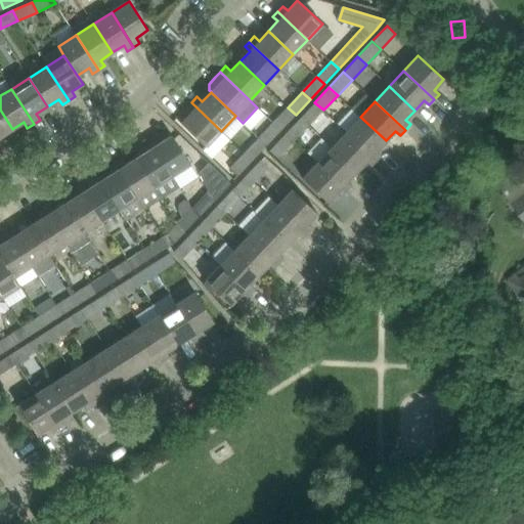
[(186,107),(176,118),(181,123),(207,146),(221,130),(191,102),(186,107)]
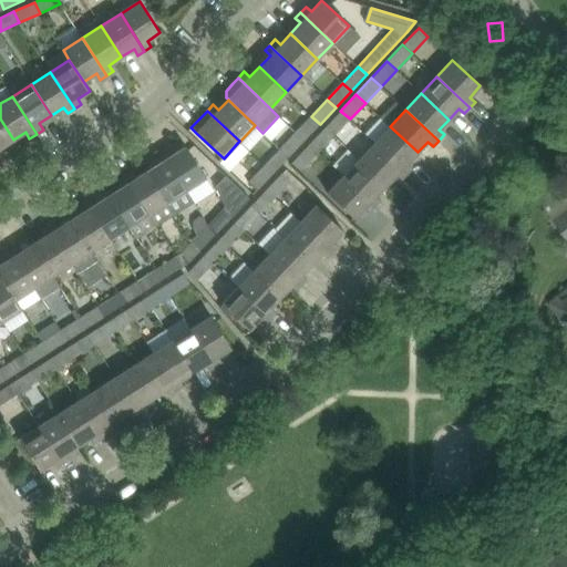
[(340,111),(325,126),(334,135),(350,119),(340,111)]
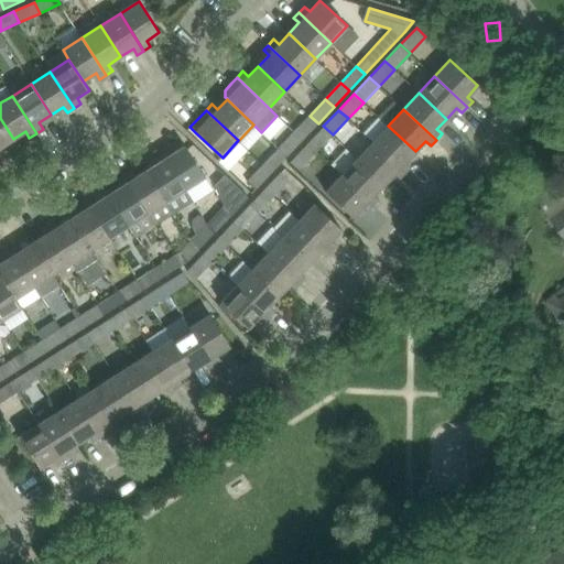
[(310,116),(294,131),(303,140),(318,123),(310,116)]
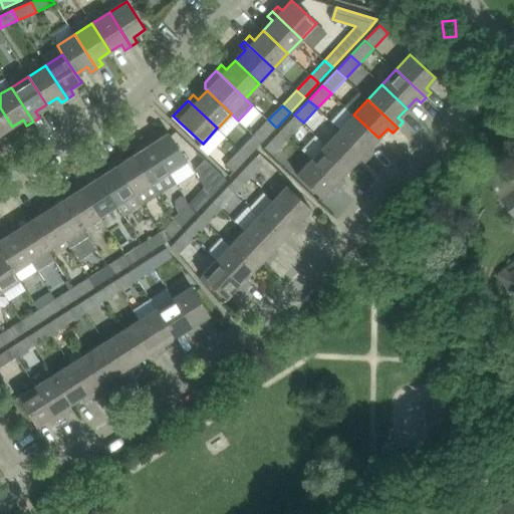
[(0,107),(0,142),(5,140),(1,134),(12,126),(0,107)]
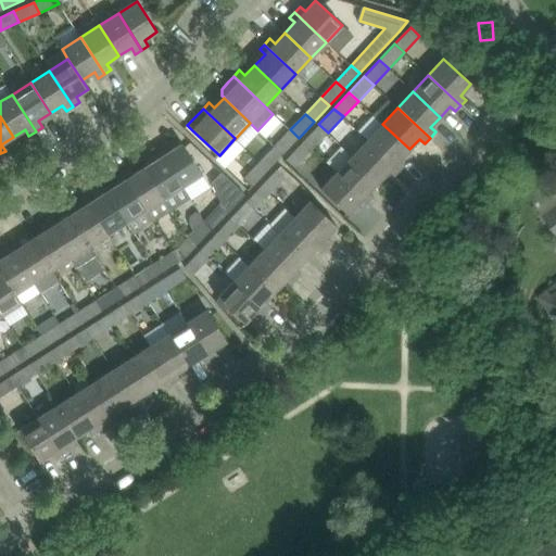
[(318,124),(303,140),(313,149),(328,133),(318,124)]
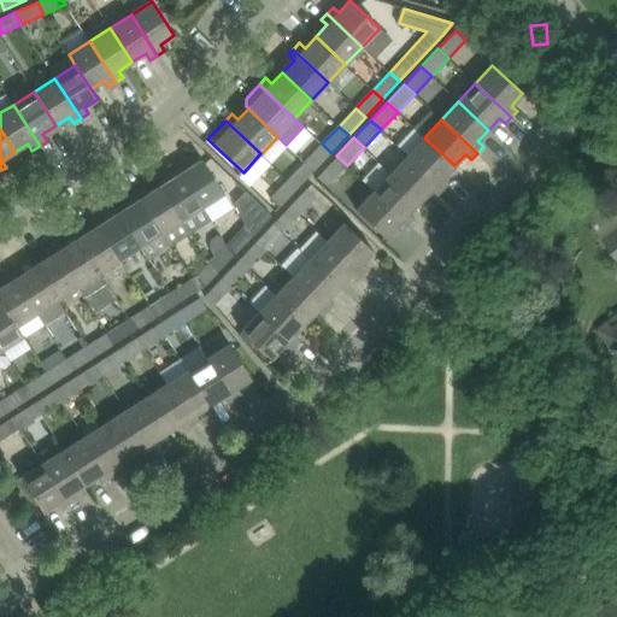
[(424,137),(407,156),(444,189),(450,182),(444,177),(454,165),(424,137)]
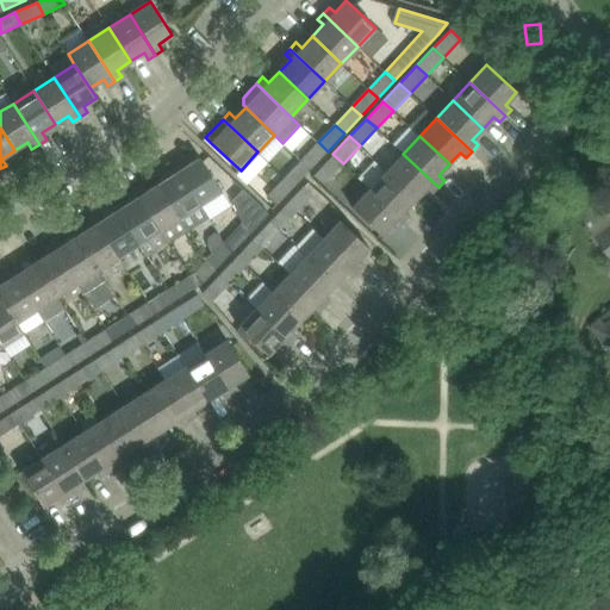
[(318,142),(302,160),(311,169),(328,151),(318,142)]
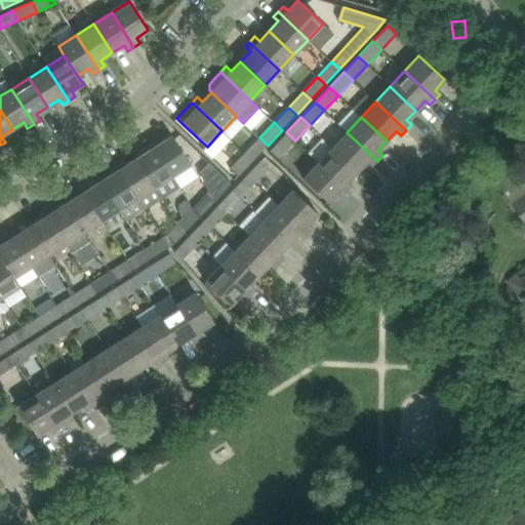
[(295,140),(286,132),(271,149),(279,157),(295,140)]
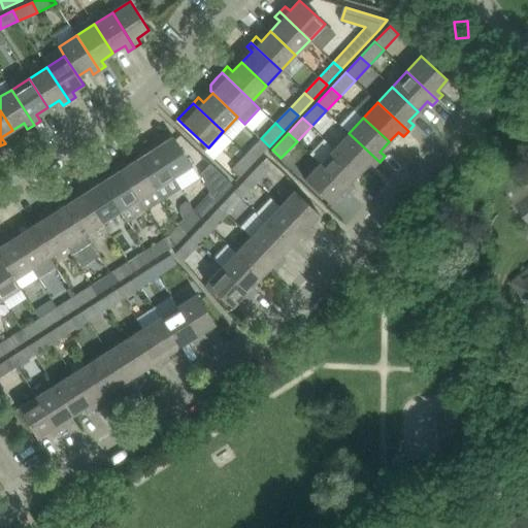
[(349,133),(334,149),(360,172),(369,162),(374,167),(380,162),(349,133)]
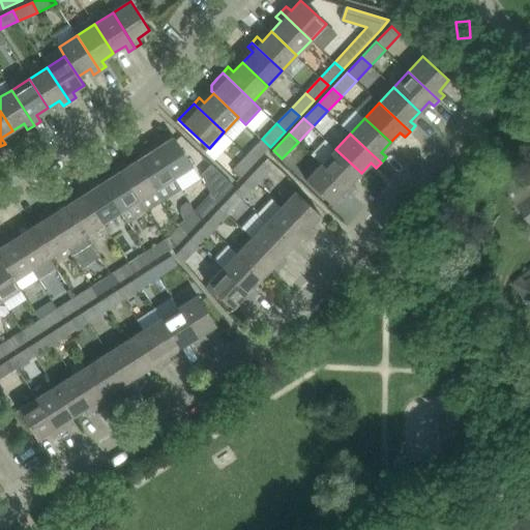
[(157,138),(151,142),(174,177),(193,166),(184,153),(173,137),(162,144),(157,138)]
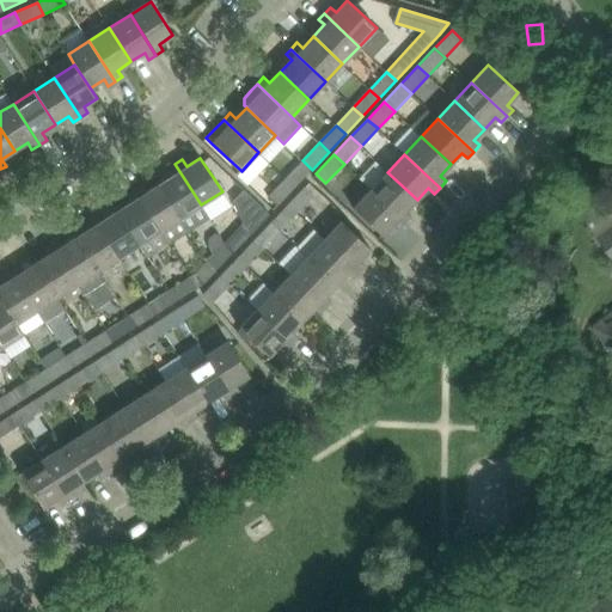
[(303,160),(286,178),(295,188),(312,170),(303,160)]
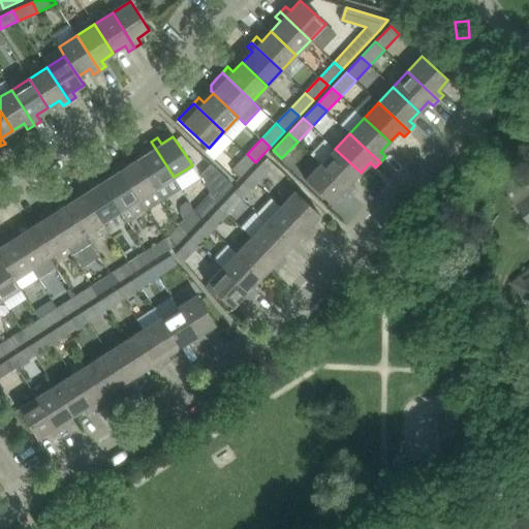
[(142,148),(133,153),(136,159),(156,188),(174,177),(151,142),(151,143),(145,146),(142,148)]
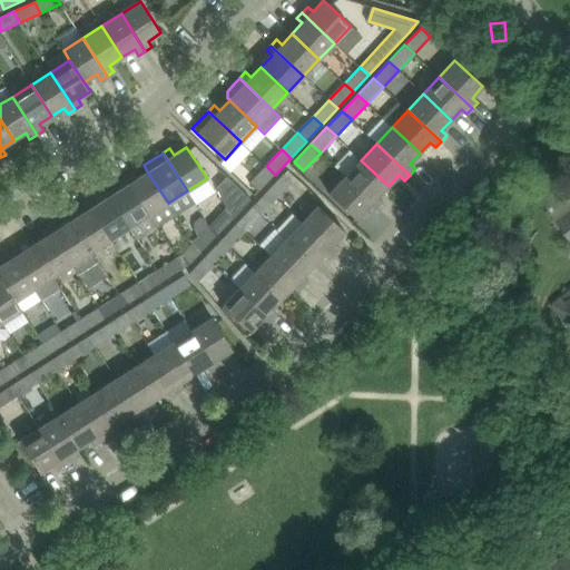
[(361,160),(345,177),(377,207),(384,202),(379,196),(389,186),(361,160)]
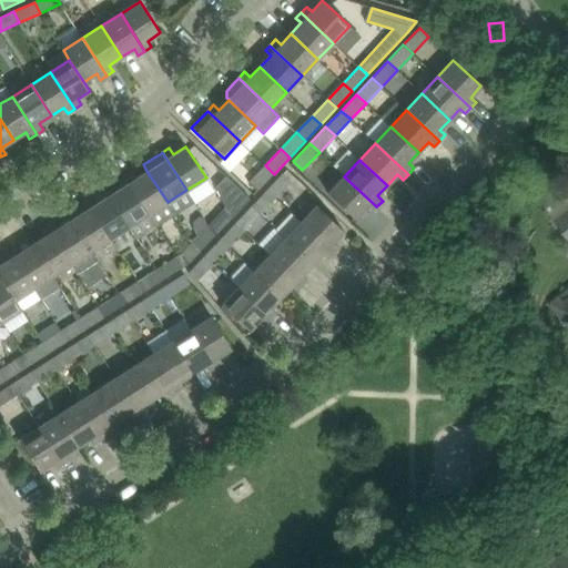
[(274,174),(265,165),(249,183),(257,191),(274,174)]
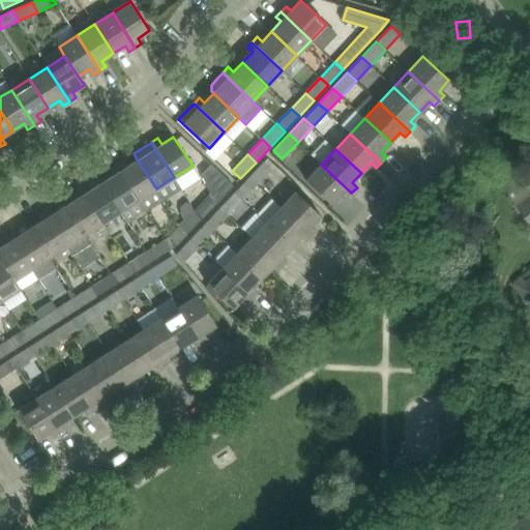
[(123,160),(116,166),(139,200),(156,188),(137,159),(126,166),(123,160)]
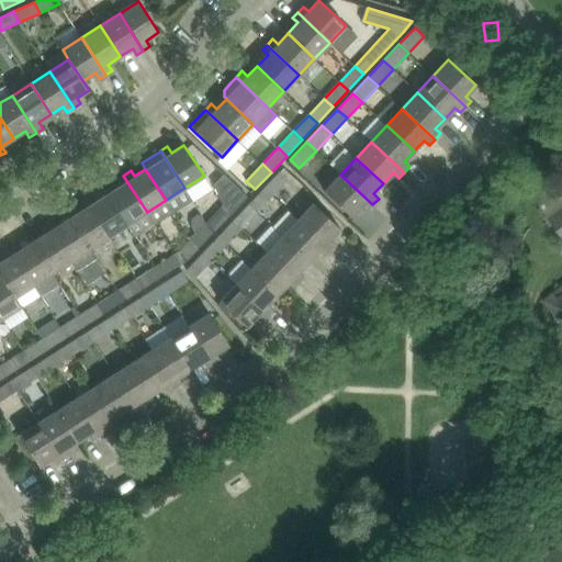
[(280,171),(265,188),(273,195),(289,179),(280,171)]
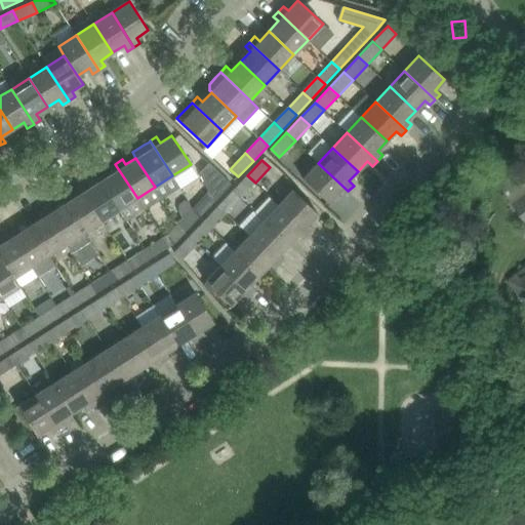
[(209,162),(200,172),(209,192),(216,199),(232,184),(209,162)]
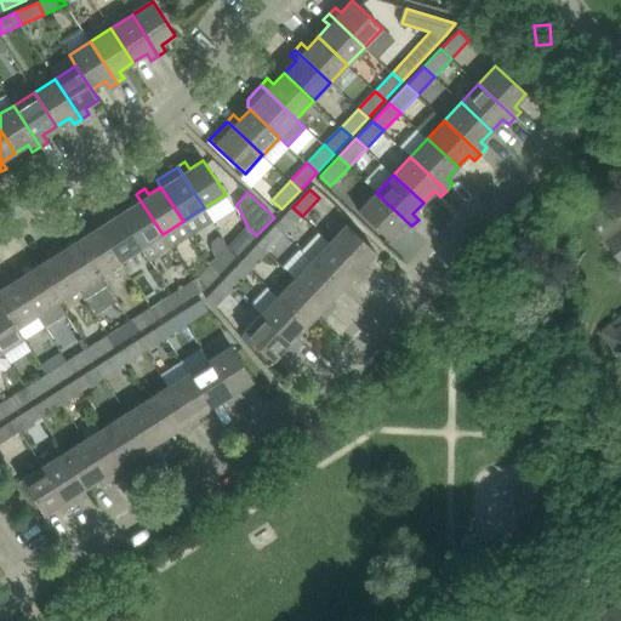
[(411,226),(376,193),(359,211),(389,239),(400,227),(406,232),(411,226)]
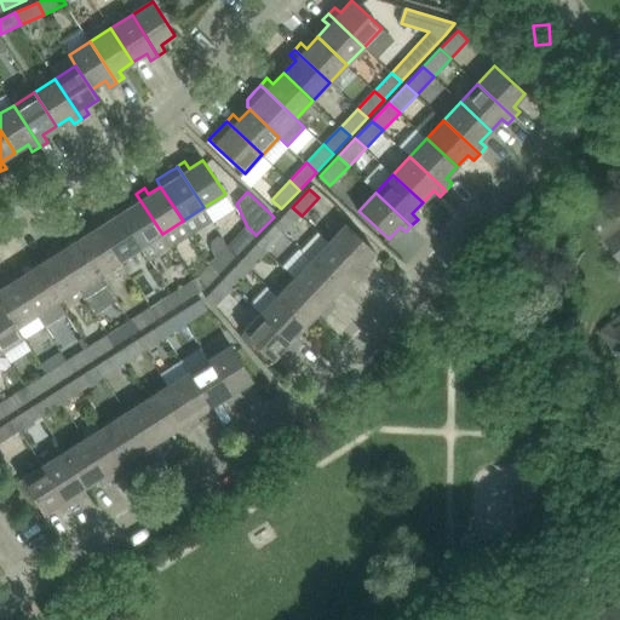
[(133,204),(119,213),(142,247),(162,234),(136,194),(130,197),(133,204)]
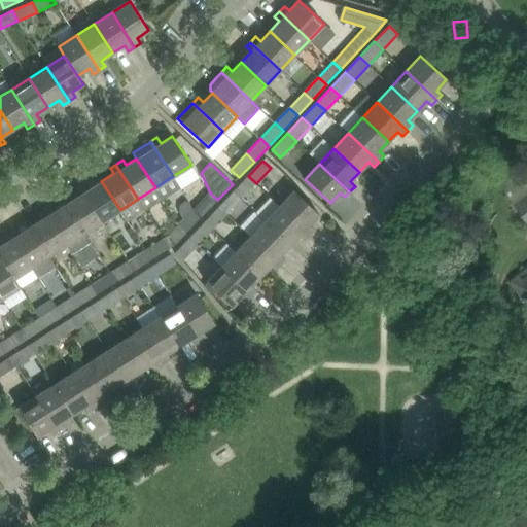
[(526,167),(501,185),(526,221),(526,167)]
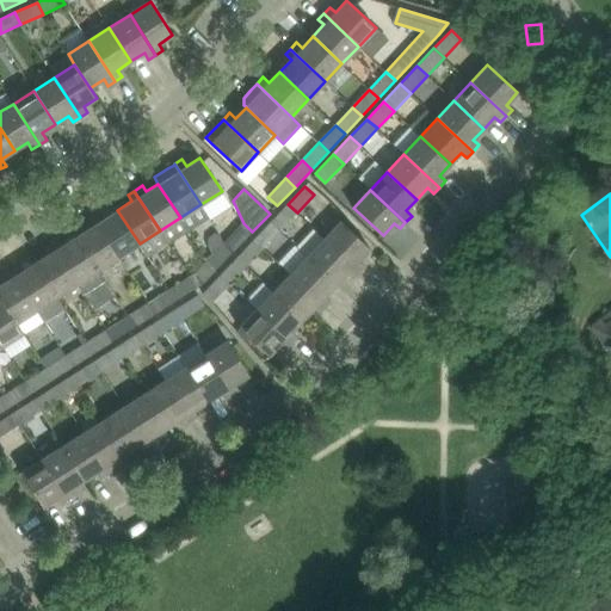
[(288,204),(270,222),(279,230),(297,213),(288,204)]
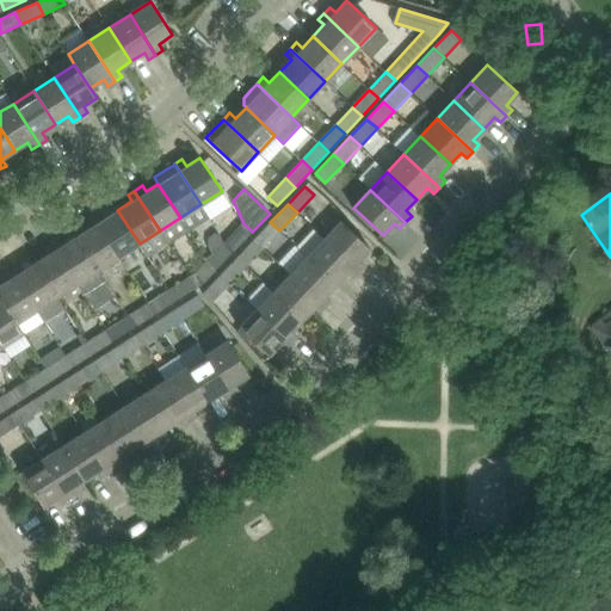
[(100,211),(93,217),(118,257),(140,244),(117,210),(105,218),(100,211)]
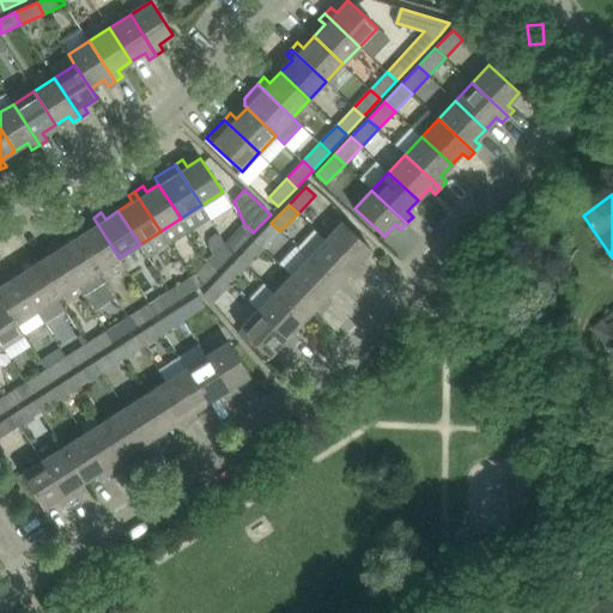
[(90,228),(77,237),(98,271),(119,258),(93,218),(86,222),(90,228)]
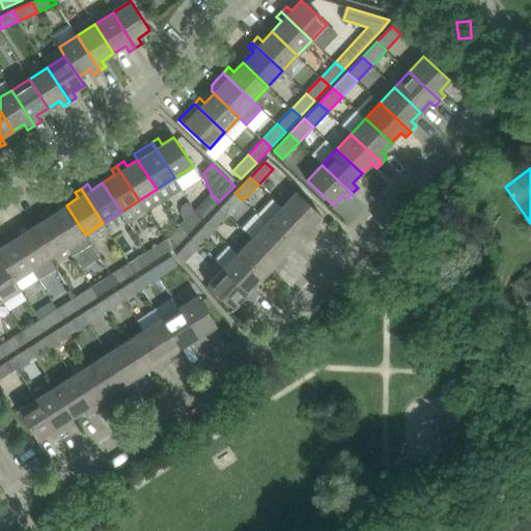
[(297,192),(281,207),(311,235),(316,230),(312,226),(322,216),(297,192)]
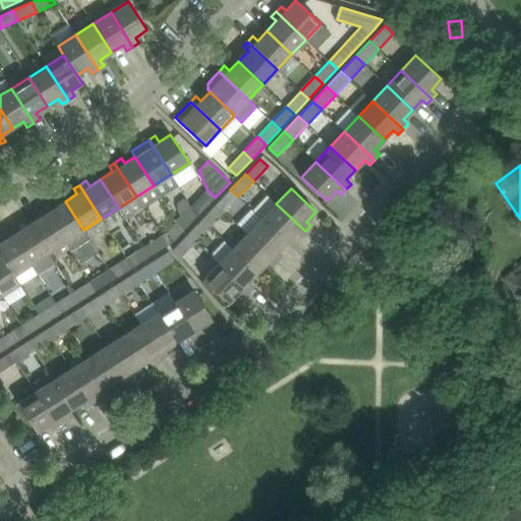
[(230,189),(216,204),(224,212),(238,196),(230,189)]
